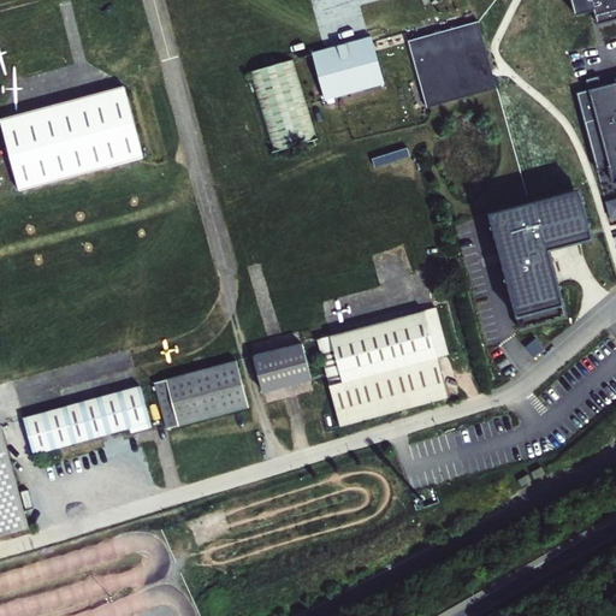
[(615,0),(570,0),(575,15),(594,10),(598,23),(615,18),(615,0)]
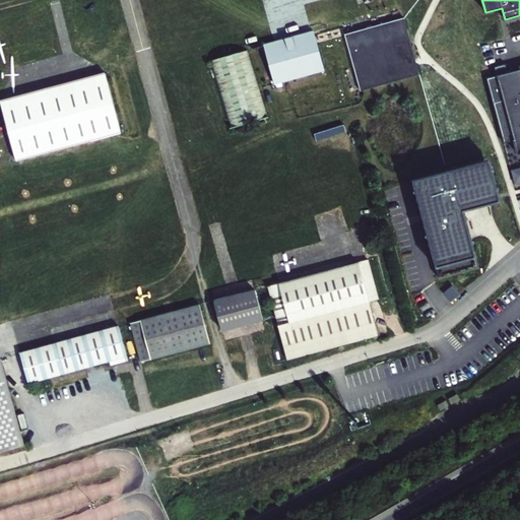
[(404,18),(345,35),(361,90),(419,74),(404,18)]
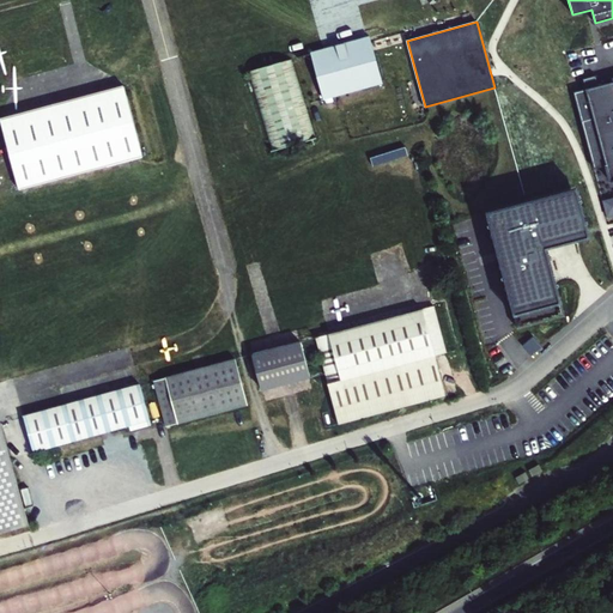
[(382,84),(370,42),(313,58),(325,99),(356,91),(382,84)]
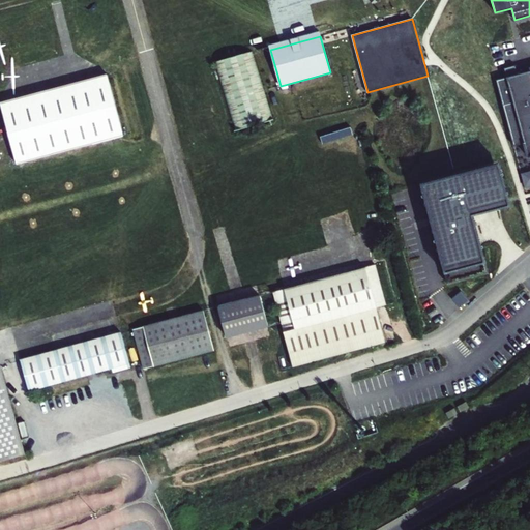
[(271,124),(253,55),(214,64),(233,134),(271,124)]
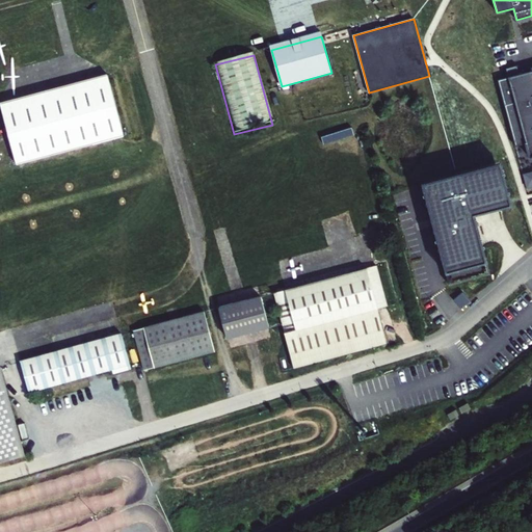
[(517,65),(506,69),(514,102),(505,104),(515,145),(526,143),(529,158),(531,156),(531,70),(520,74),(517,65)]
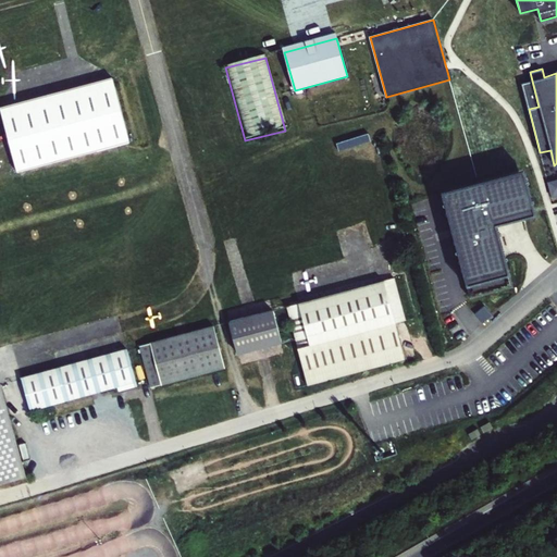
[(112,78),(0,108),(0,112),(16,173),(130,143),(112,78)]
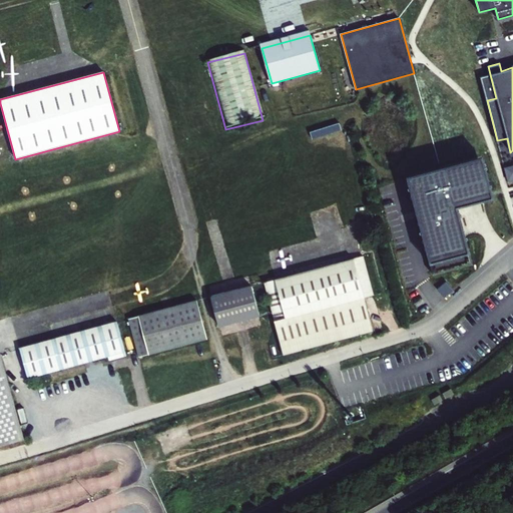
[(483,157),(408,177),(414,199),(408,201),(411,212),(417,210),(433,274),(471,264),(456,207),(493,197),(483,157)]
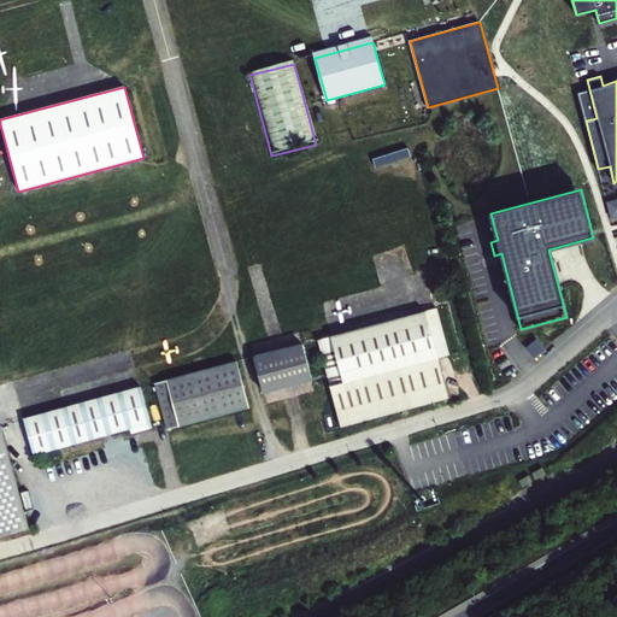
[(331,335),(315,340),(339,430),(447,400),(438,359),(448,357),(435,307),(331,335)]
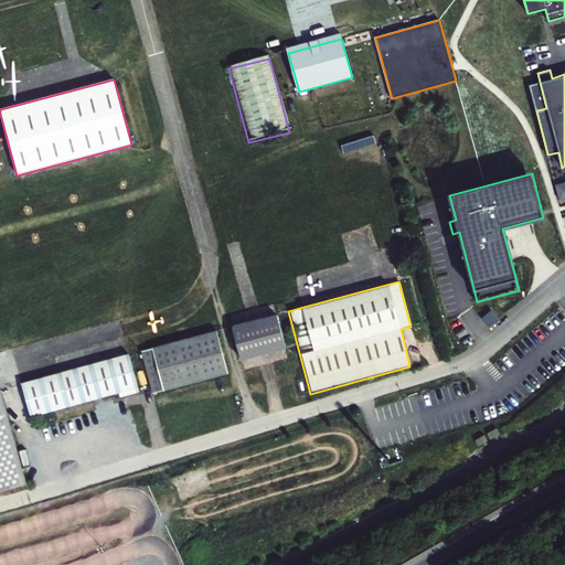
[(276,315),(232,326),(240,358),(289,344),(281,313),(276,315)]
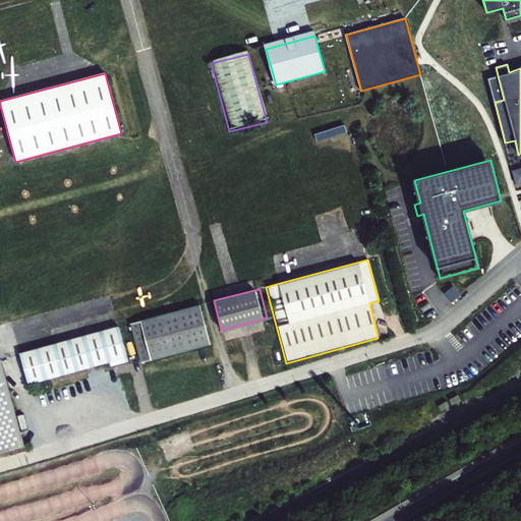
[(199,305),(129,325),(139,362),(210,344),(199,305)]
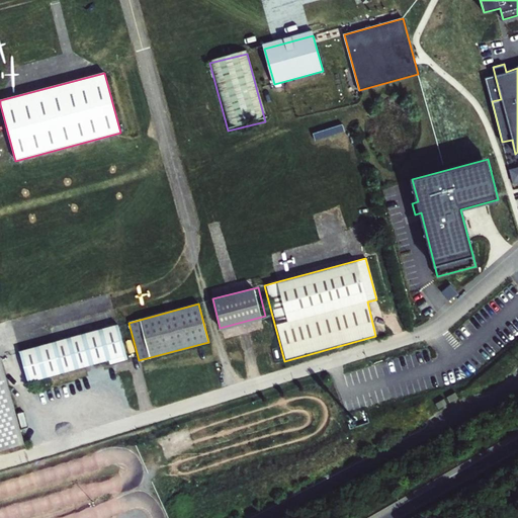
[(118,325),(19,351),(27,380),(108,359),(109,364),(127,359),(118,325)]
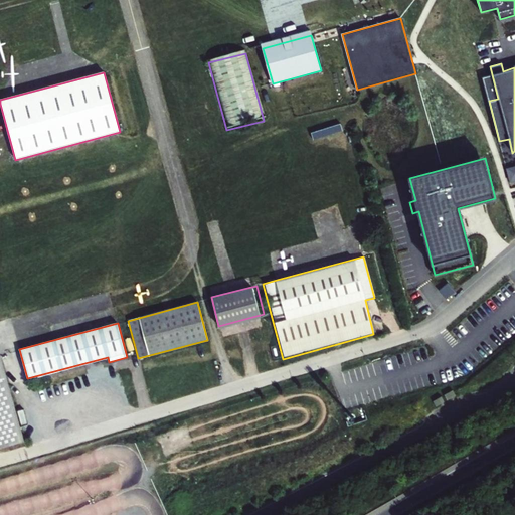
[(0,360),(0,451),(23,445),(0,360)]
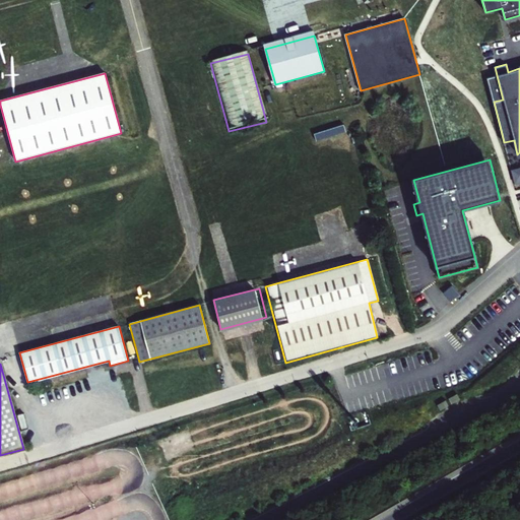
[(457,395),(449,399),(452,404),(460,400),(457,395)]
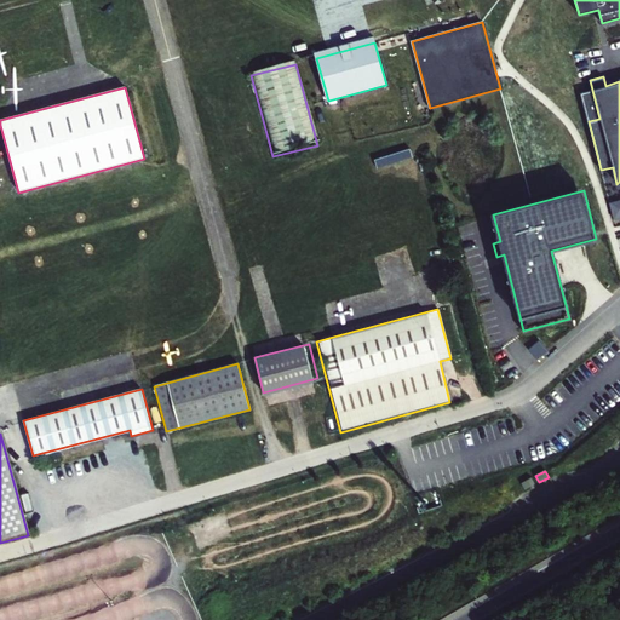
[(532,477),(522,483),(526,489),(535,483),(532,477)]
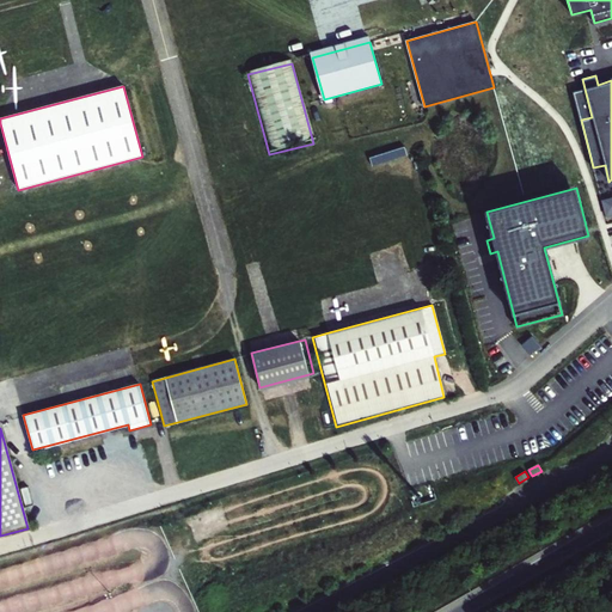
All buildings are outlined.
